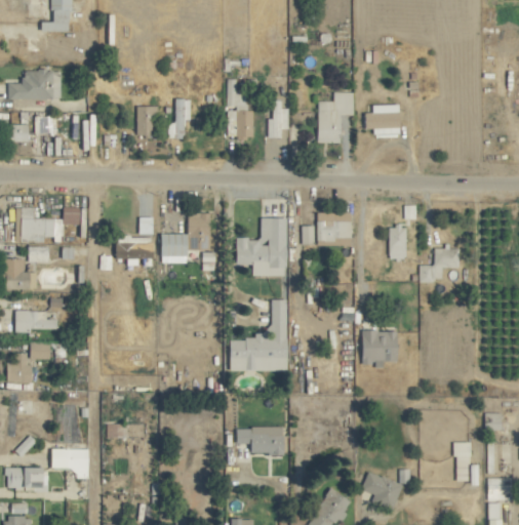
[(72,0),(51,0),(51,23),(42,23),(41,32),(68,33),(69,11),(72,11),(72,0)]
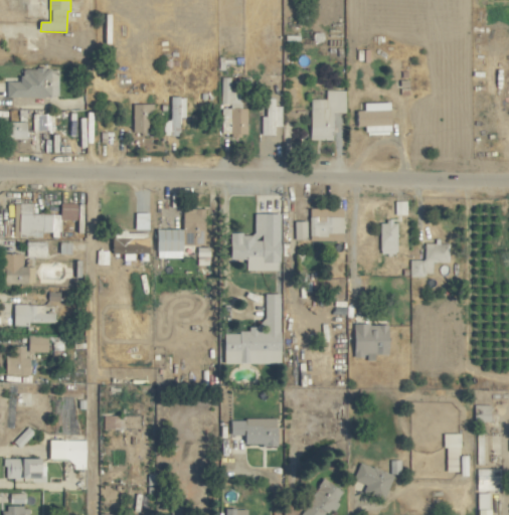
[(61,70),(24,69),(23,82),(9,82),(9,98),(60,99),(61,70)]
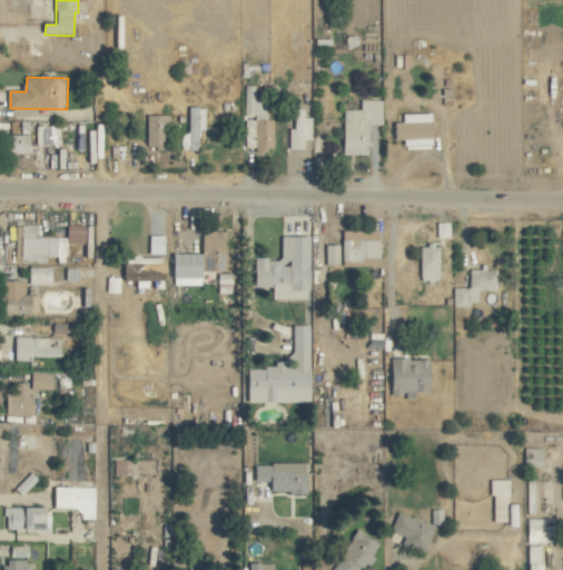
[(247,117),(258,117),(258,149),(277,149),(277,120),(269,120),(270,100),(258,100),(258,87),(248,86),(247,117)]
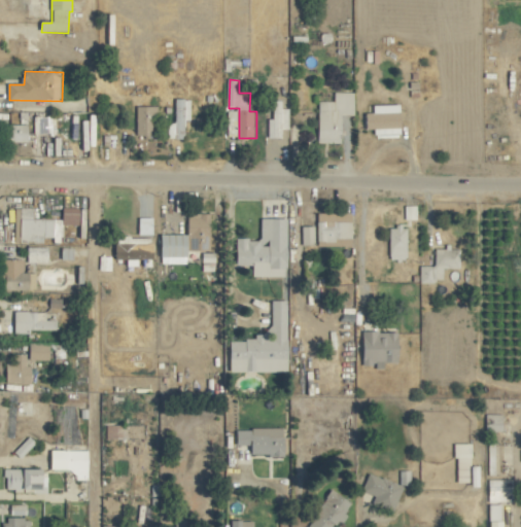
[(319,144),(342,144),(343,116),(355,116),(356,94),(336,94),(336,103),(320,102),(319,144)]
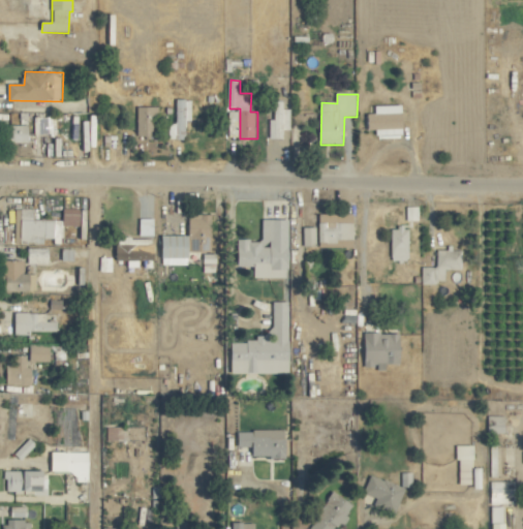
[(177,124),(170,124),(171,141),(187,139),(187,121),(193,121),(192,100),(177,100),(177,124)]
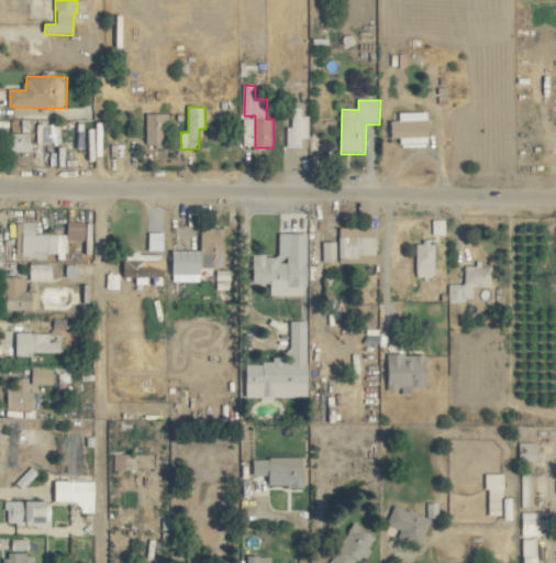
[(312,117),(304,117),(304,108),(295,108),(293,128),(288,128),(288,148),(302,148),(303,139),(311,139),(312,117)]
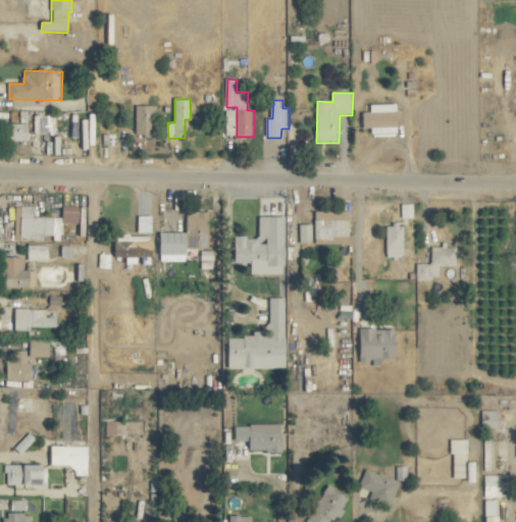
[(370,105),(370,113),(362,113),(363,129),(371,129),(371,135),(398,134),(397,104),(370,105)]
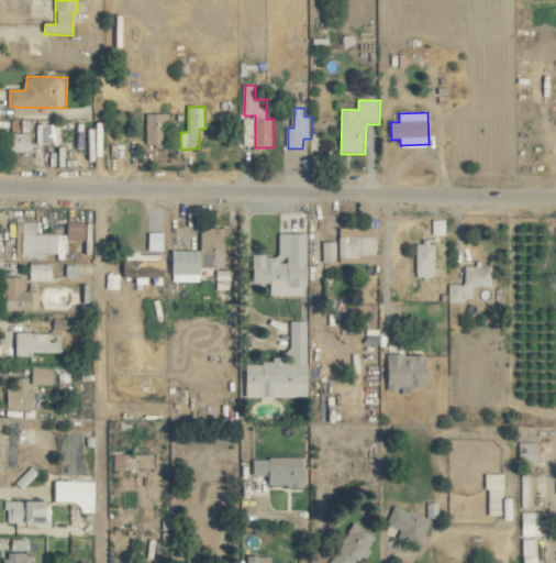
[(169,114),(148,114),(147,146),(168,146),(169,114)]
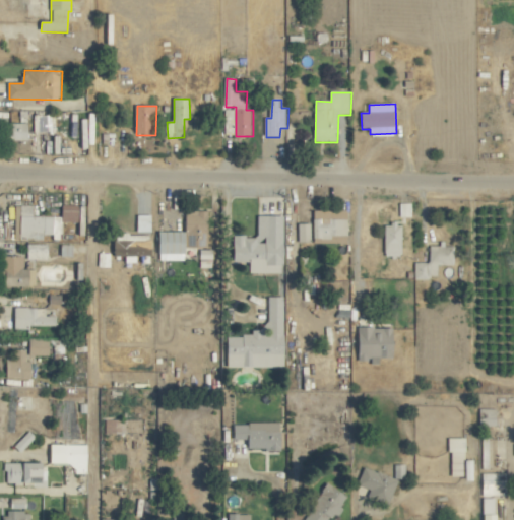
[(36,132),(56,133),(57,116),(37,116),(36,132)]
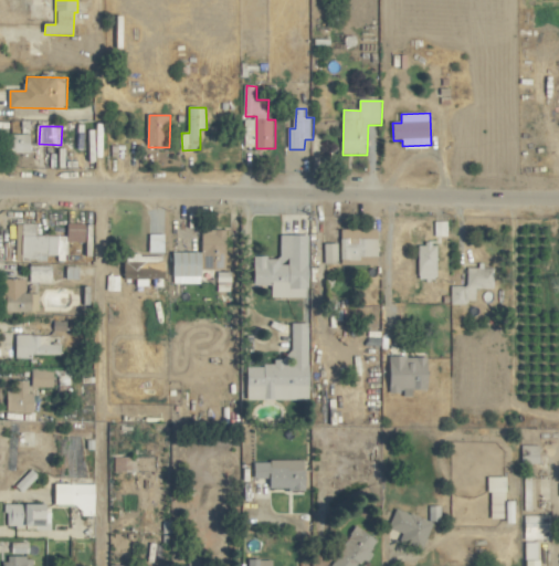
[(32,154),(32,135),(10,134),(10,154),(32,154)]
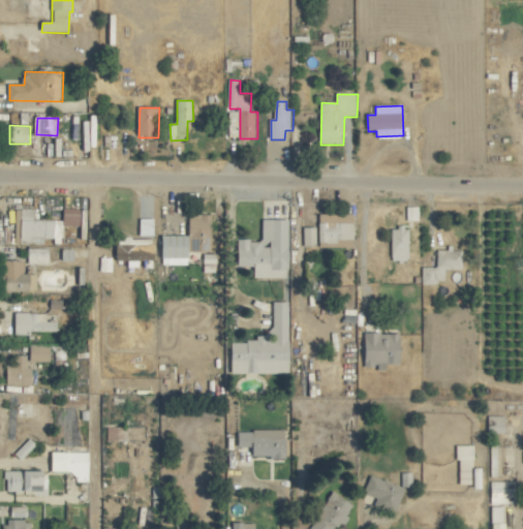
[(23,242),(48,243),(48,239),(57,239),(57,244),(66,244),(67,226),(87,226),(87,210),(64,209),(64,221),(38,220),(38,209),(24,209),(23,242)]
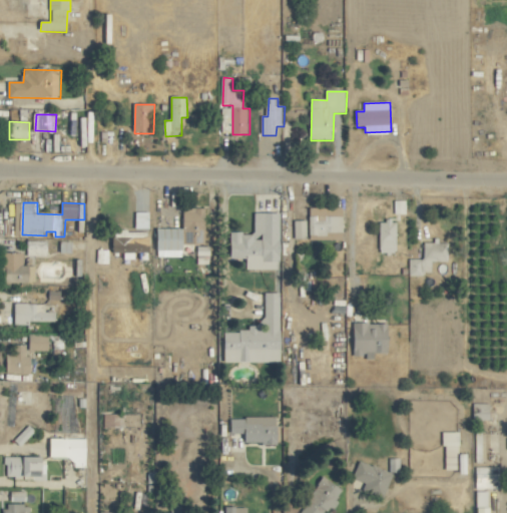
[(206,244),(205,207),(183,208),(183,244),(206,244)]
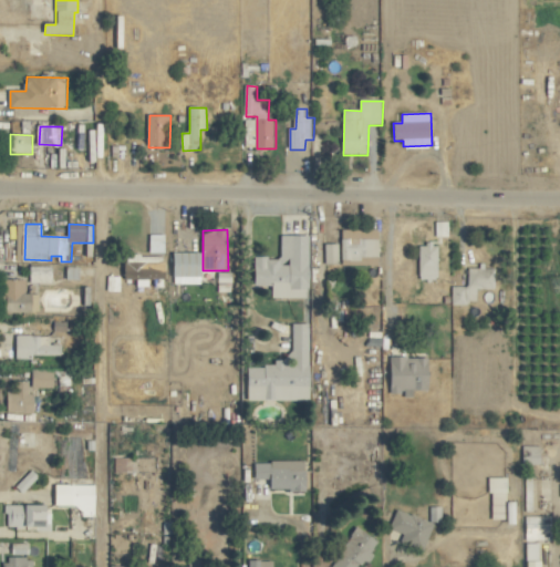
[(380,229),(342,229),(343,266),(380,265),(380,229)]
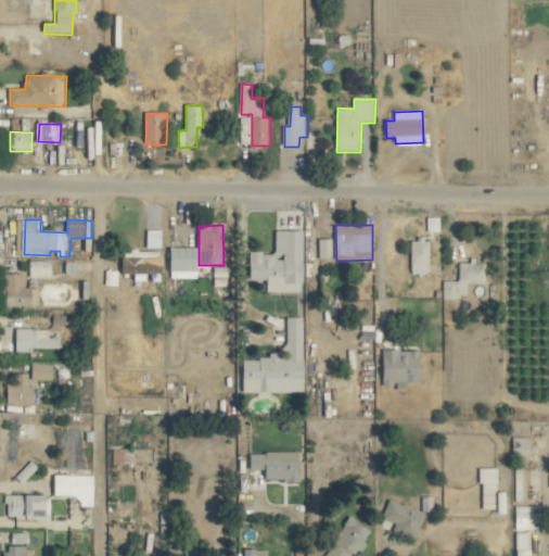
[(148,248),(163,248),(162,229),(148,230),(148,248)]
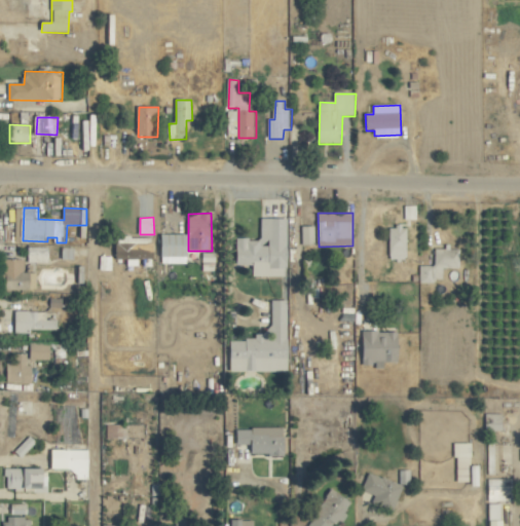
[(287,218),(261,218),(261,238),(236,238),(235,267),(253,267),(252,276),(287,276),(287,218)]
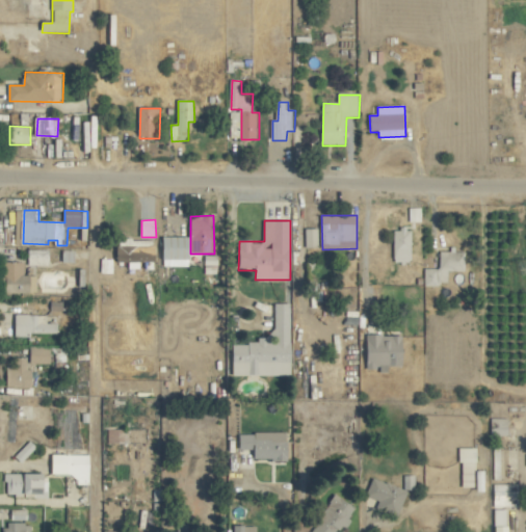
[(319,228),(307,229),(307,246),(320,245),(319,228)]
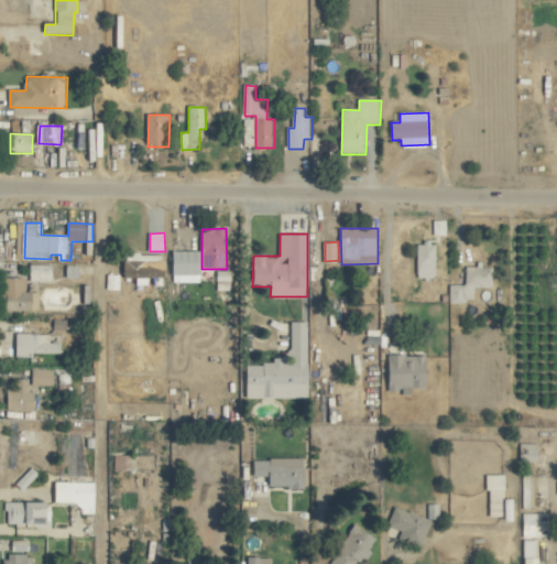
[(418,243),(419,279),(438,278),(437,242),(418,243)]
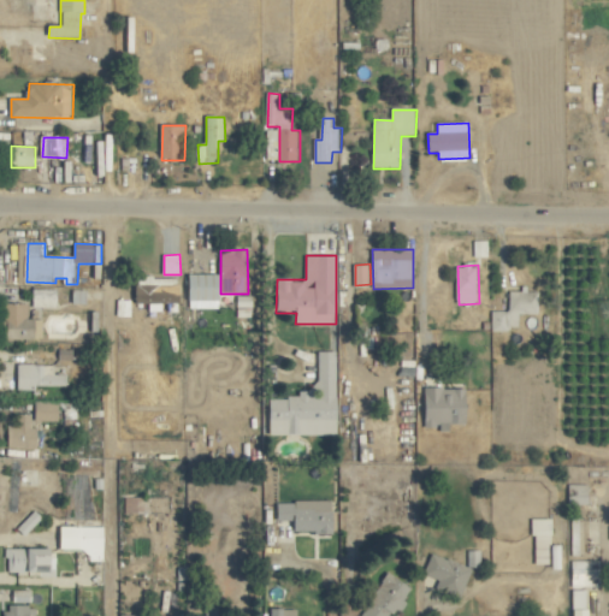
[(218,273),(187,274),(188,309),(219,308),(218,273)]
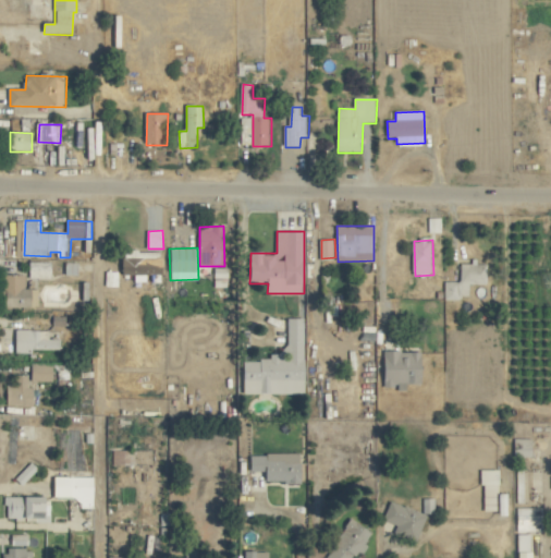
[(123,252),(123,281),(162,281),(161,251),(123,252)]
